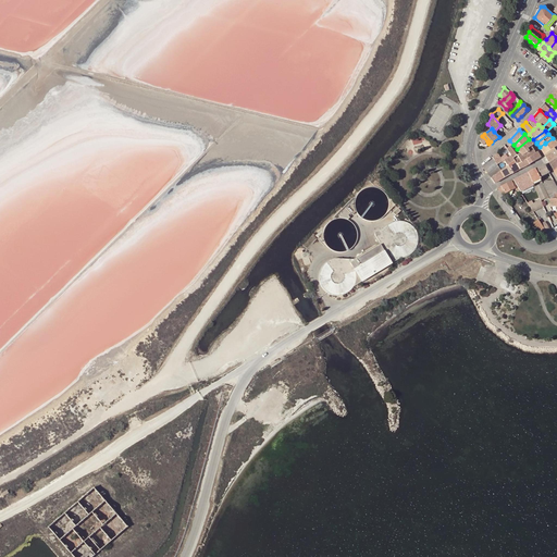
[(540,147),(544,156),(554,148),(556,145),(556,143),(553,138),(545,144),(545,143),(540,147)]
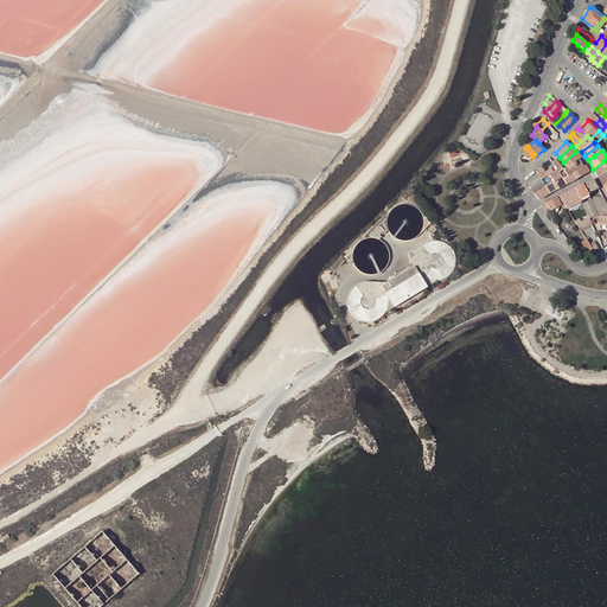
[(566,167),(580,158),(576,152),(563,163),(566,167)]
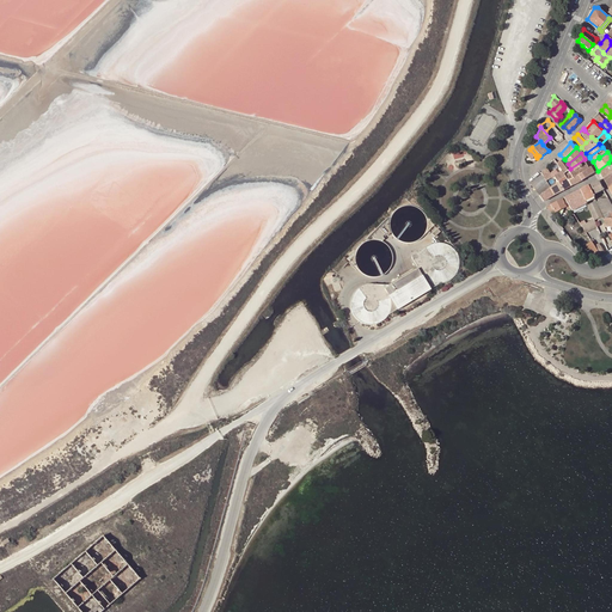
[(556,164),(562,171),(563,173),(568,171),(561,160),(556,164)]
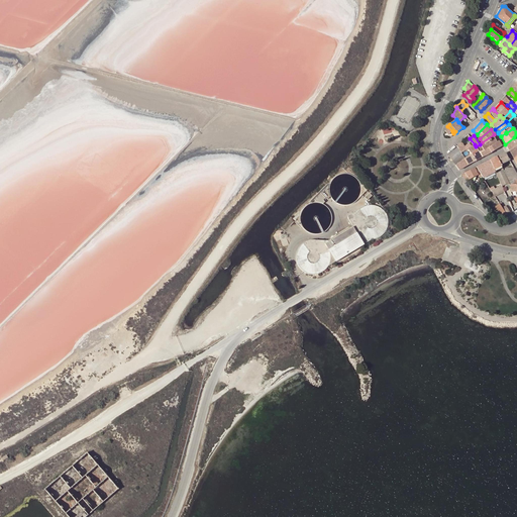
[(516,141),(514,137),(505,144),(509,150),(516,144),(516,141)]
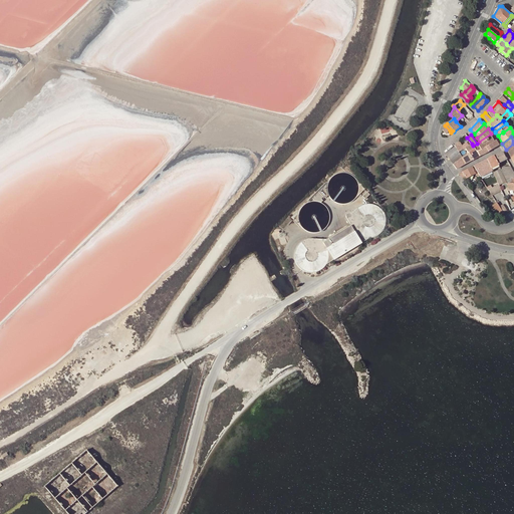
[(473,146),(477,152),(485,147),(489,145),(487,141),(485,139),(477,144),(473,146)]
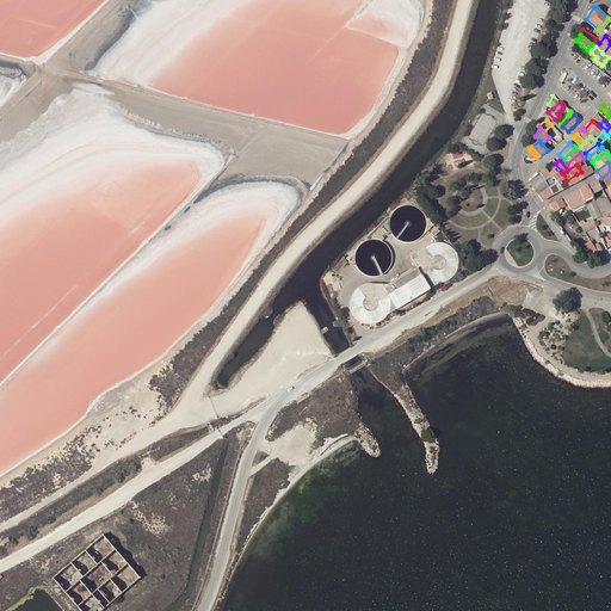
[(545,167),(539,173),(545,180),(551,177),(545,167)]
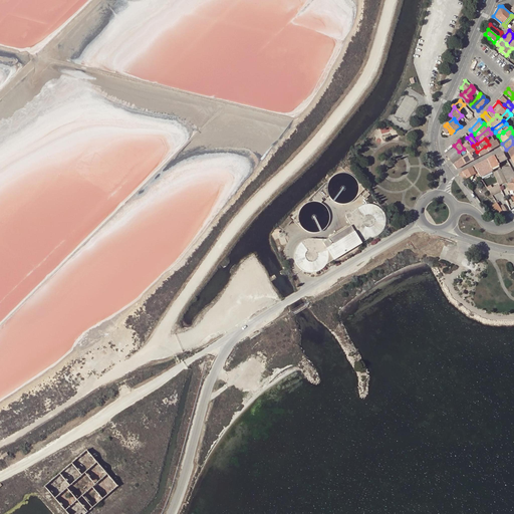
[(489,145),(485,147),(489,152),(493,149),(499,146),(496,141),(494,142),(489,145)]
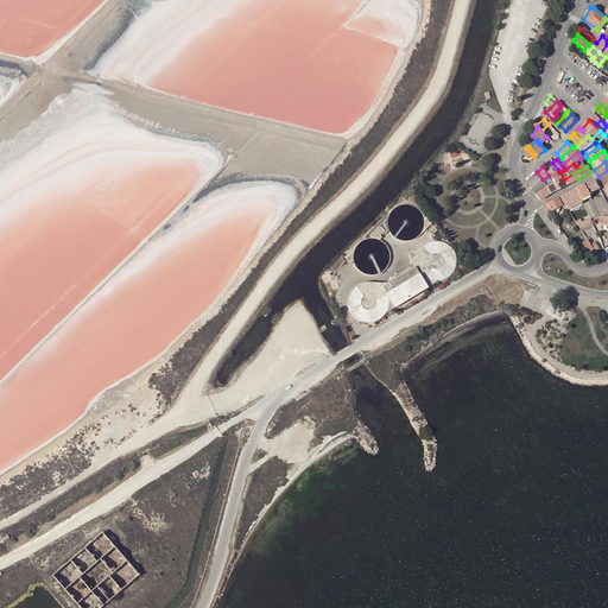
[(550,175),(555,181),(559,189),(561,188),(563,187),(568,184),(564,179),(559,172),(558,170),(550,175)]
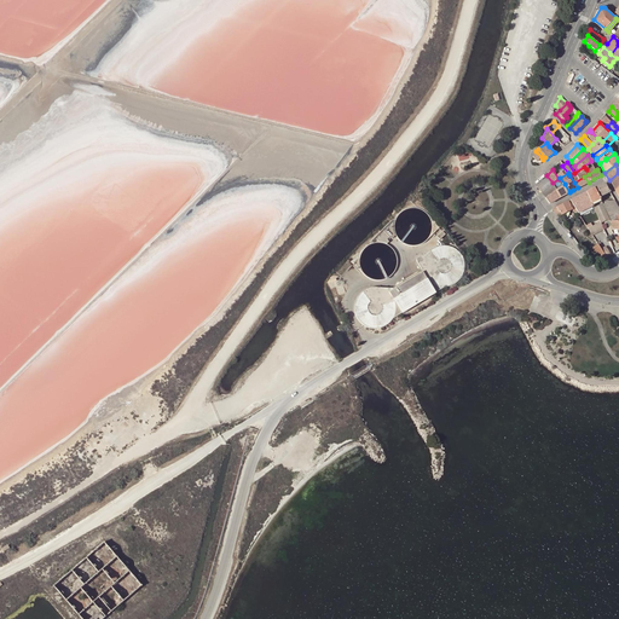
[(574,183),(578,187),(580,186),(583,186),(583,185),(584,185),(586,184),(589,183),(584,177),(574,183)]
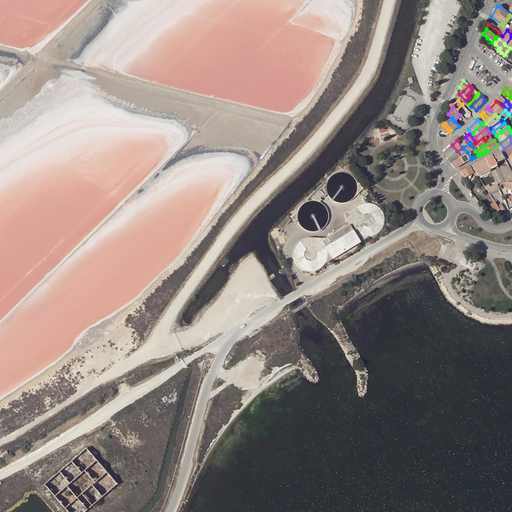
[(501,151),(492,155),(496,163),(505,159),(501,151)]
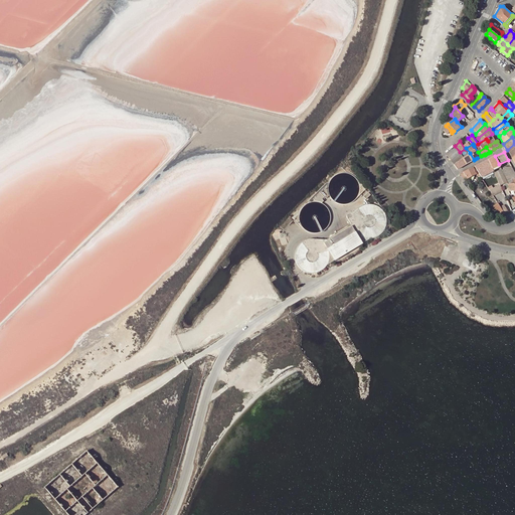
[(454,165),(462,159),(463,158),(463,157),(460,153),(457,155),(454,158),(451,160),(453,163),(454,165)]
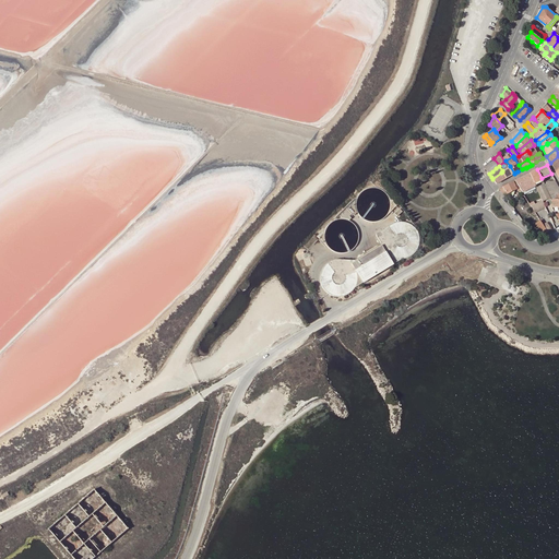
[(514,174),(510,166),(502,170),(502,171),(501,173),(504,179),(507,178),(510,176),(514,174)]
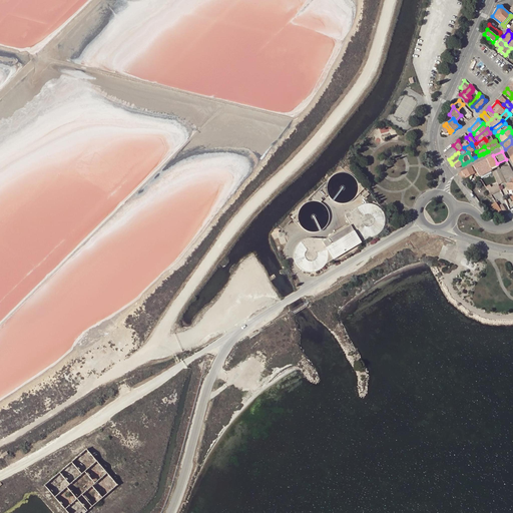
[(493,155),(486,159),(490,168),(498,165),(497,163),(493,155)]
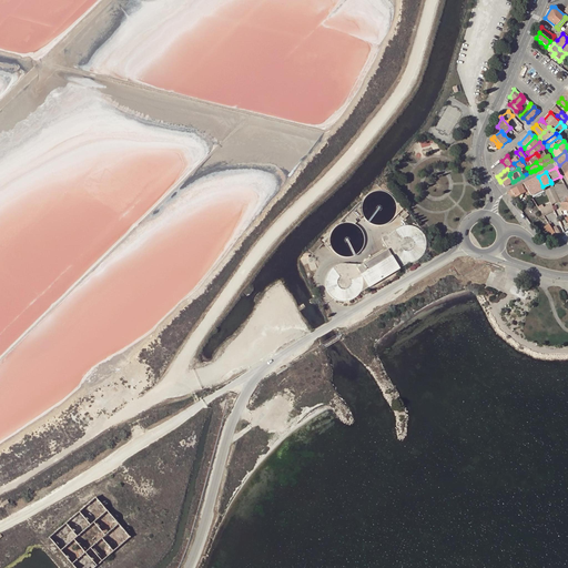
[(513,182),(509,175),(500,182),(505,186),(507,185),(513,182)]
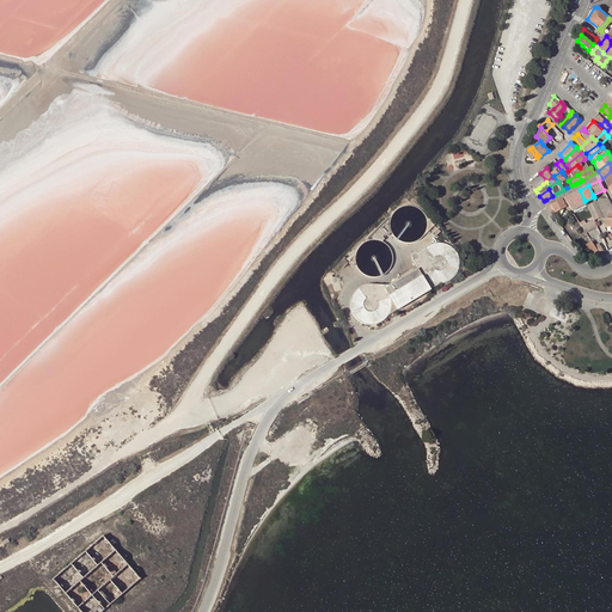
[(580,190),(563,199),(568,206),(570,208),(582,202),(585,201),(580,190)]
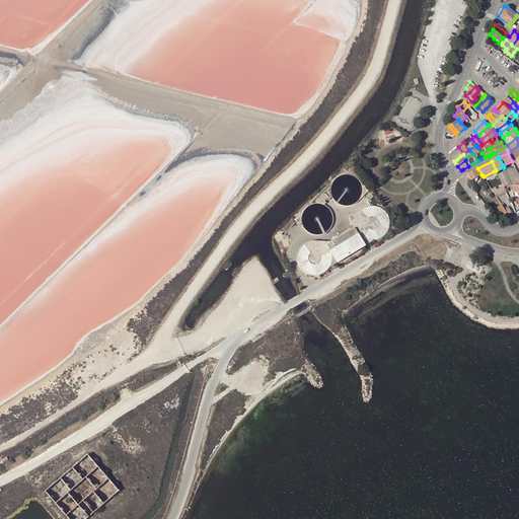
[(500,178),(503,186),(513,184),(505,169),(504,167),(496,170),(497,172),(498,174),(500,178)]
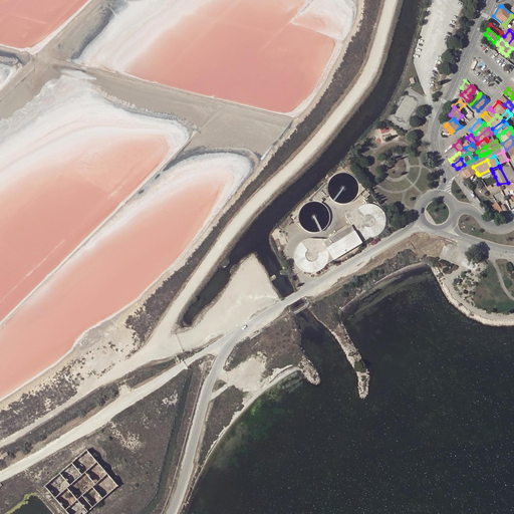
[(472,167),(459,173),(464,180),(475,174),(476,176),(479,175),(477,173),(473,167),(472,167)]
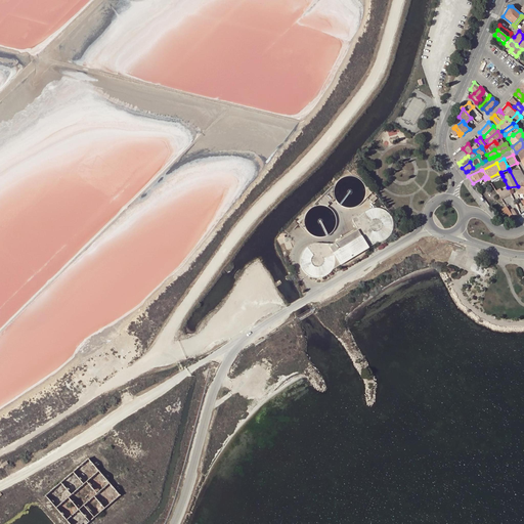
[(510,171),(518,186),(518,187),(522,186),(521,182),(523,181),(523,175),(521,170),(510,171)]
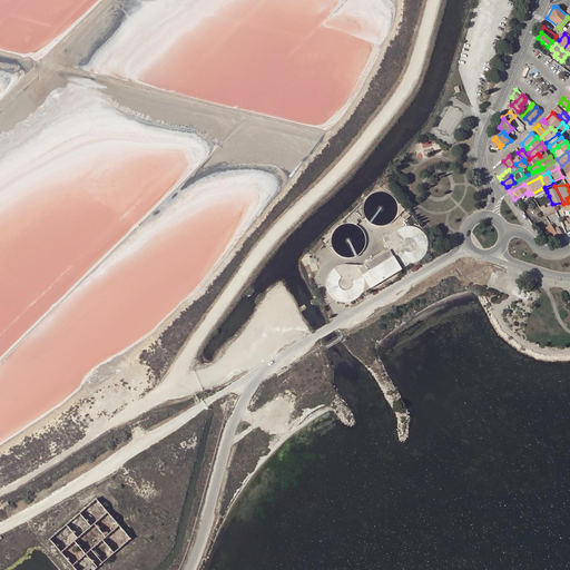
[(531,194),(532,196),(546,189),(544,187),(542,188),(531,194)]
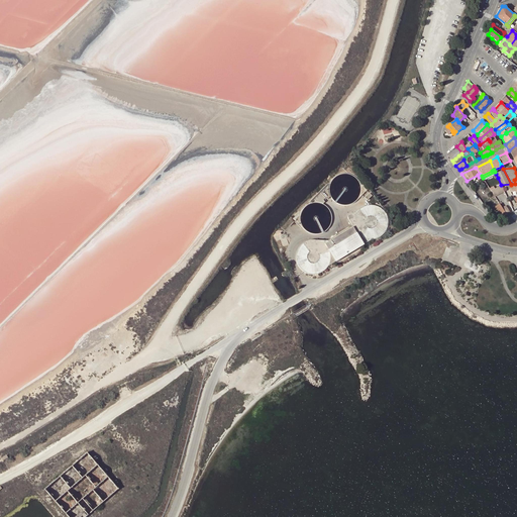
[(341,207),(355,199),(353,195),(357,192),(355,189),(351,191),(348,185),(342,188),(340,184),(334,187),(337,192),(333,194),(341,207)]
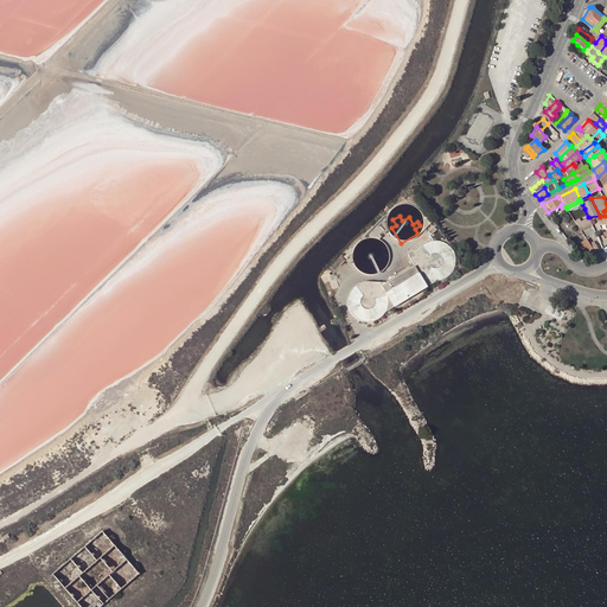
[(592,224),(588,217),(576,224),(581,230),(592,224)]
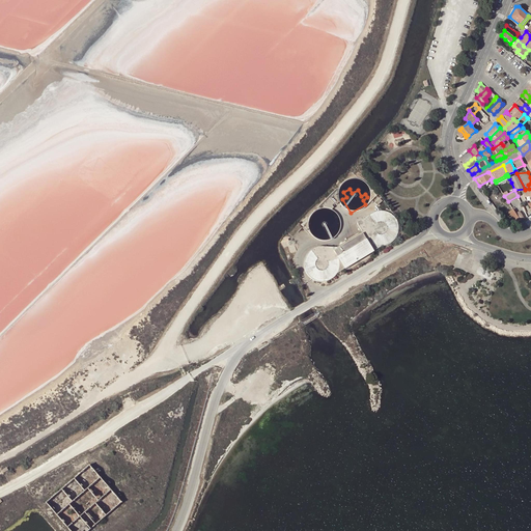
[(515,221),(520,221),(515,214),(513,211),(508,214),(512,221),(515,221)]
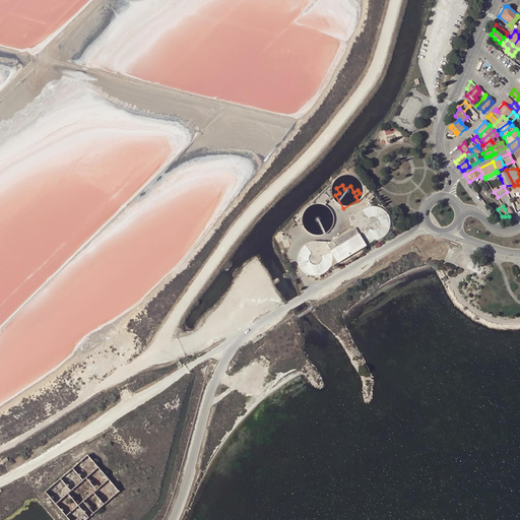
[(510,216),(514,214),(509,207),(505,209),(509,216),(510,216)]
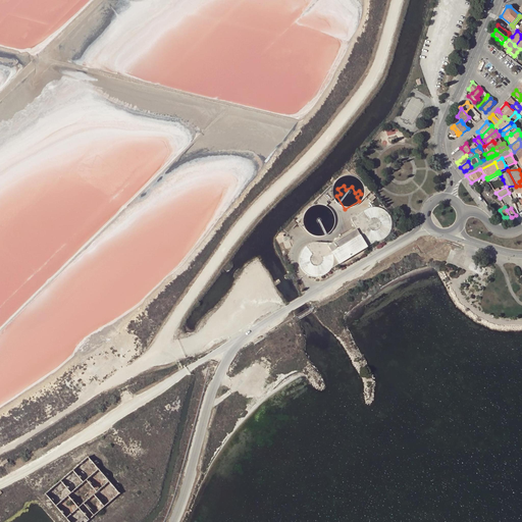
[(355,228),(328,245),(341,264),(367,247),(355,228)]
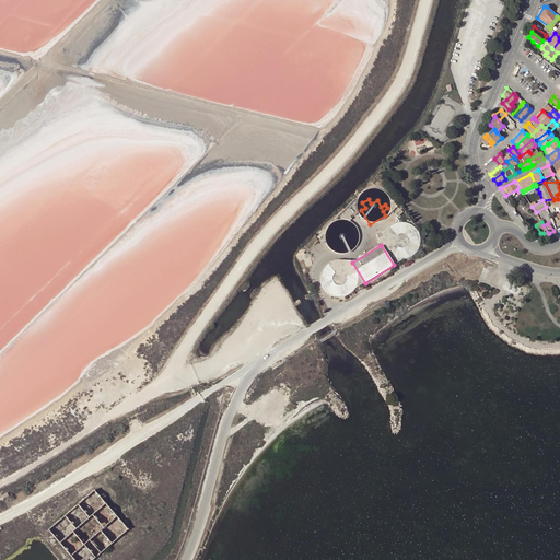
[(93,559),(129,529),(94,490),(48,529),(74,559),(93,559)]
